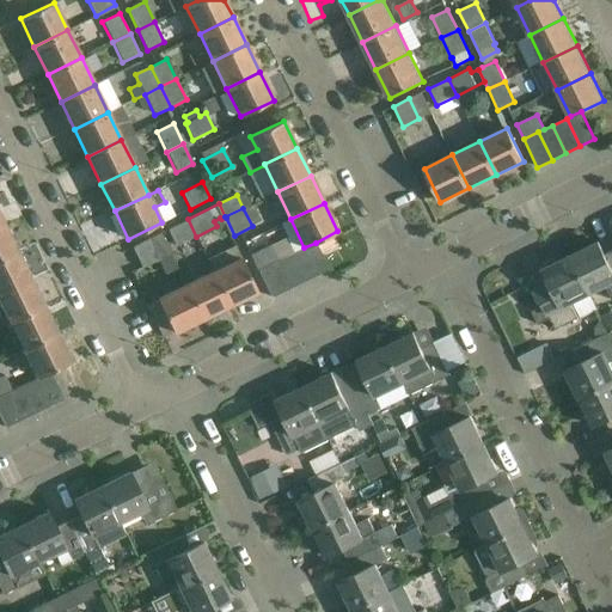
[(196,237),(188,219),(167,230),(176,246),(196,237)]
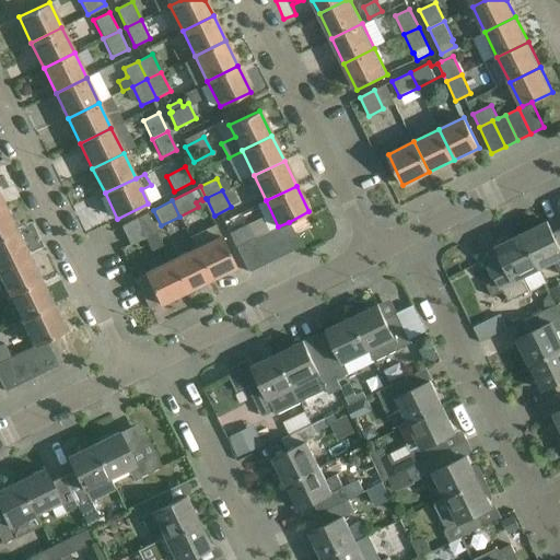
[(3,205),(0,207),(0,237),(16,230),(3,205)]
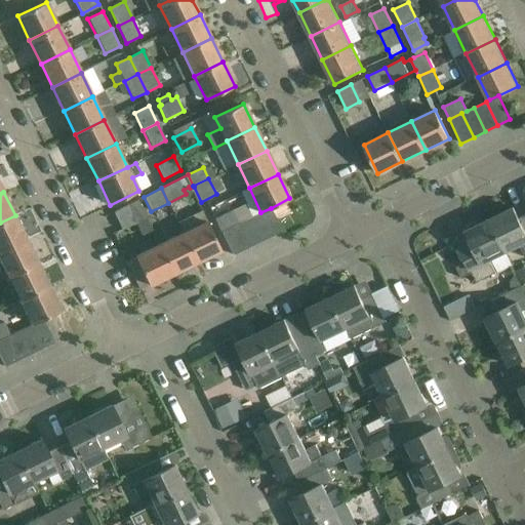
[(146,217),(137,200),(114,212),(122,229),(135,223),(142,234),(152,229),(146,217)]
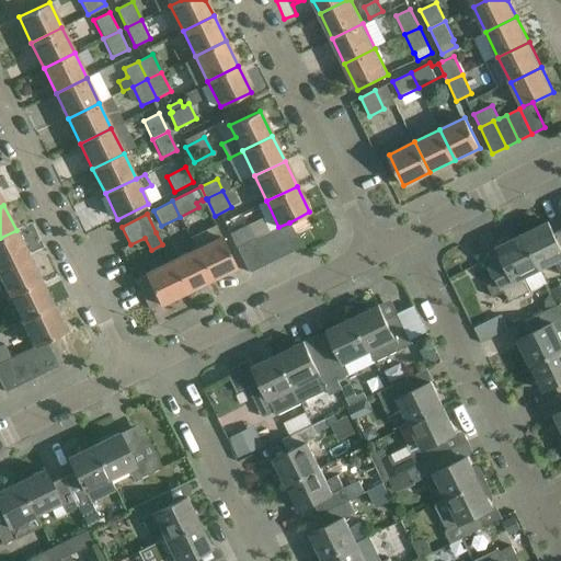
[(525,235),(541,267),(556,261),(560,271),(560,230),(554,233),(548,221),(537,228),(537,229),(525,235)]
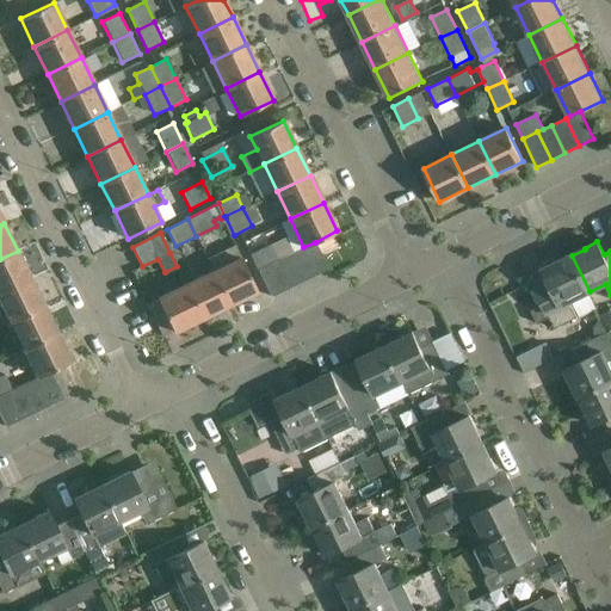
[(315,242),(303,247),(300,248),(313,276),(327,269),(315,242)]
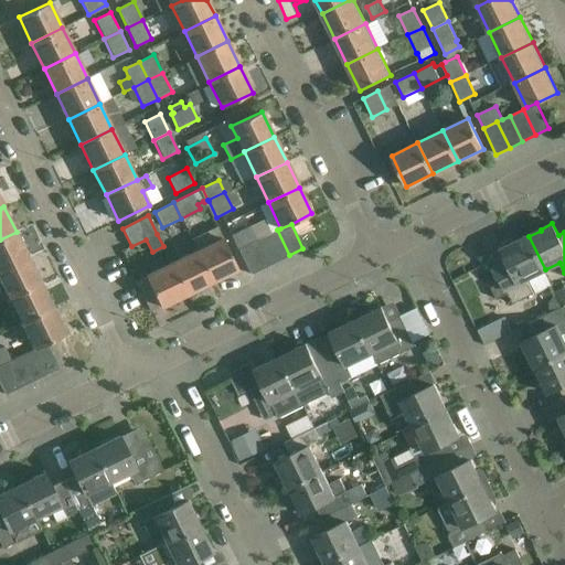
[(237,249),(251,243),(256,240),(249,226),(231,235),(237,249)]
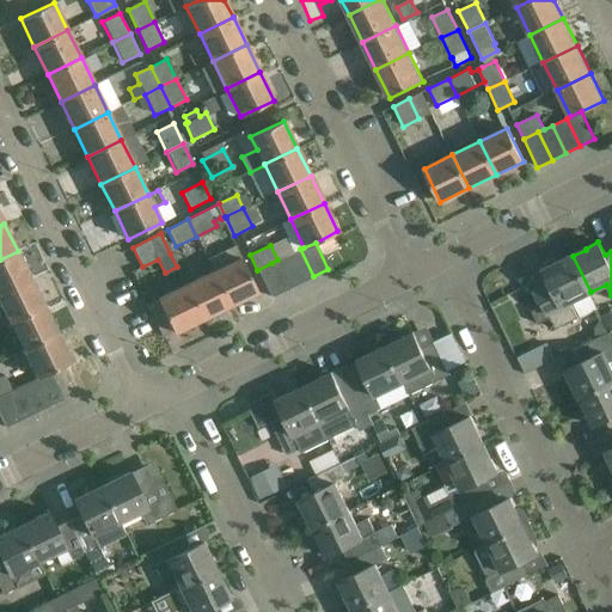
[(300,249),(286,256),(300,283),(313,276),(300,249)]
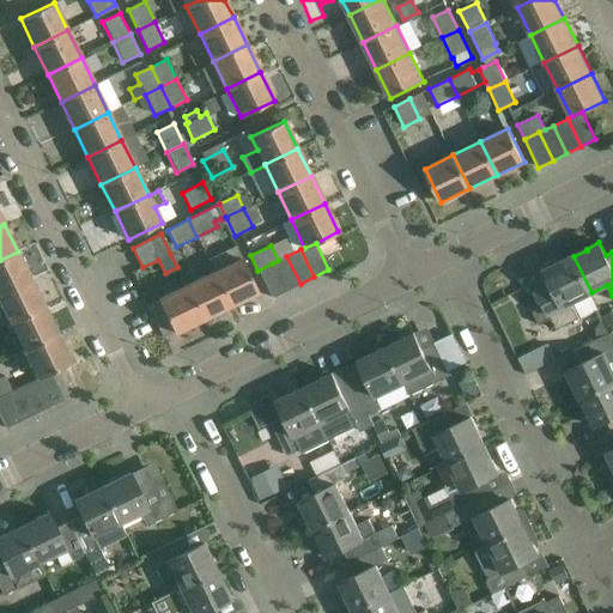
[(0,260),(0,293),(31,279),(18,252),(0,260)]
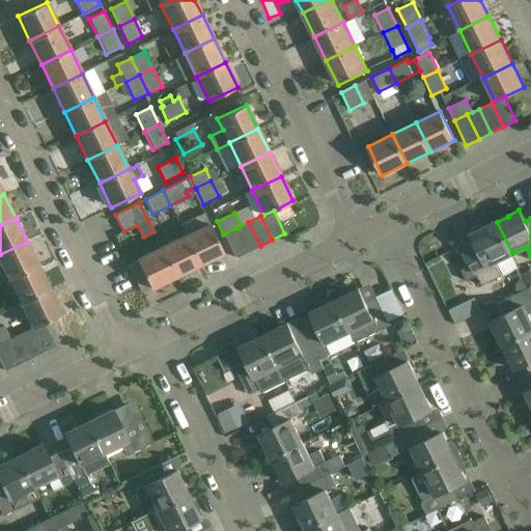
[(241,225),(235,228),(248,252),(260,246),(248,222),(241,225)]
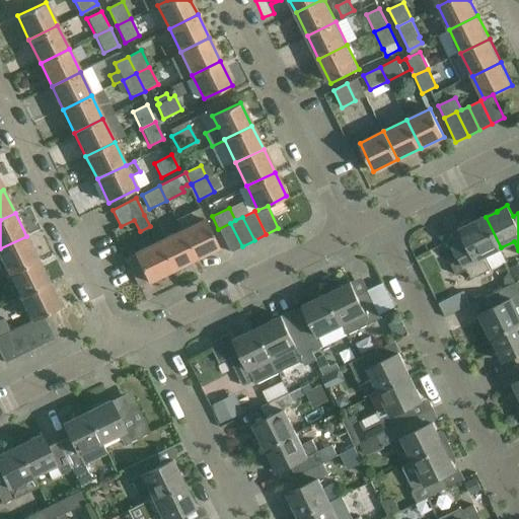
[(450,264),(456,275),(466,270),(470,279),(506,262),(500,248),(501,247),(486,217),(471,224),(470,223),(460,228),(465,239),(453,245),(460,258),(450,264)]
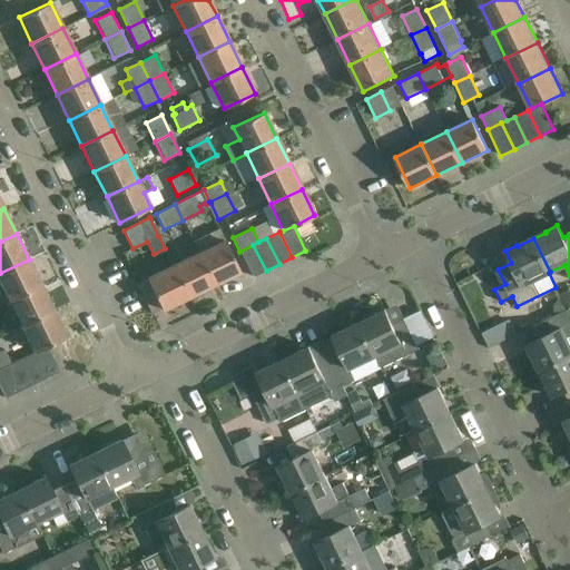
[(198,253),(214,284),(239,272),(225,241),(198,253)]
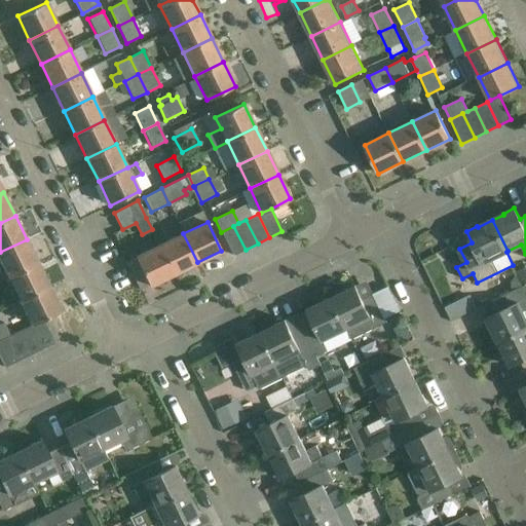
[(233,226),(221,232),(233,256),(246,250),(233,226)]
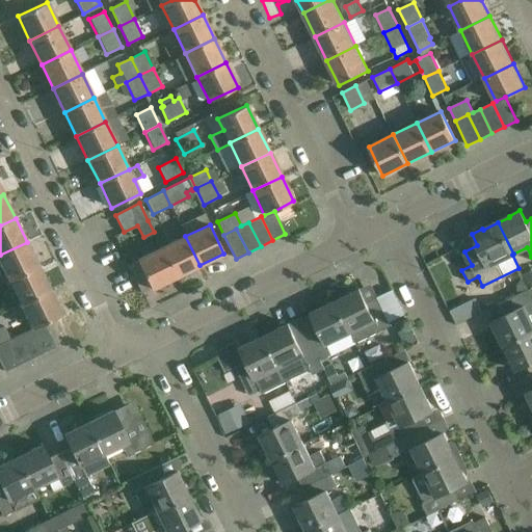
[(176,277),(200,265),(185,236),(161,248),(176,277)]
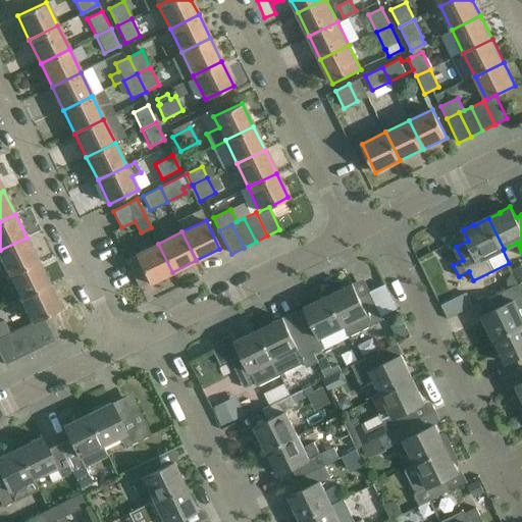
[(0,250),(0,256),(9,275),(38,261),(27,238),(0,250)]
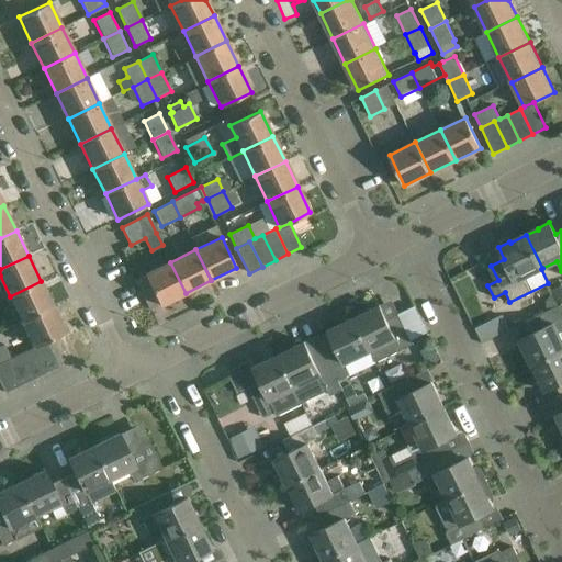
[(160,305),(186,293),(170,262),(145,274),(160,305)]
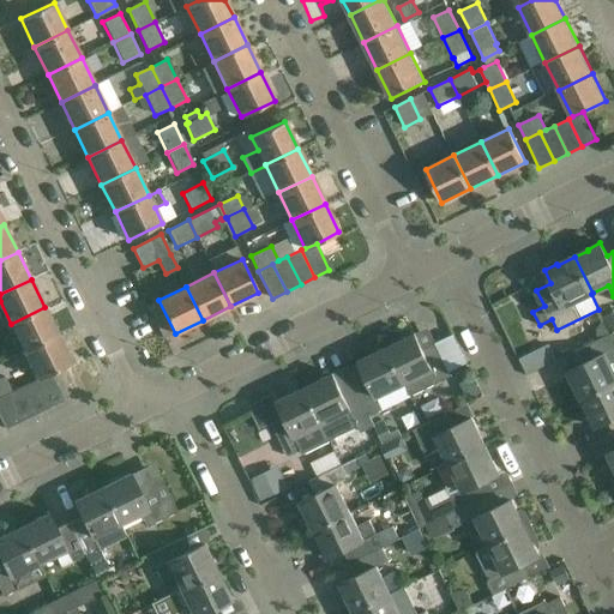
[(58,335),(44,307),(11,324),(24,351),(58,335)]
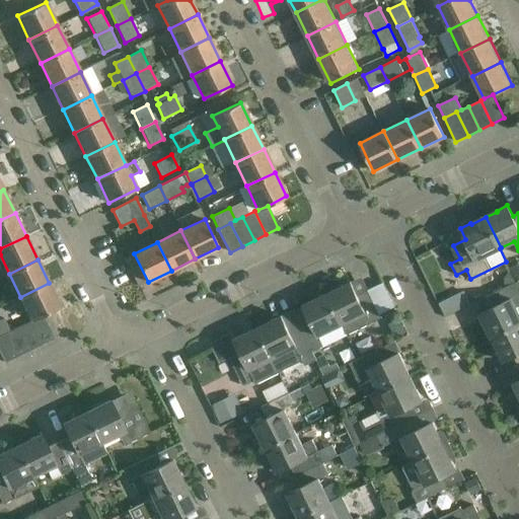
[(504,283),(506,287),(512,284),(516,282),(511,272),(507,274),(505,279),(504,283)]
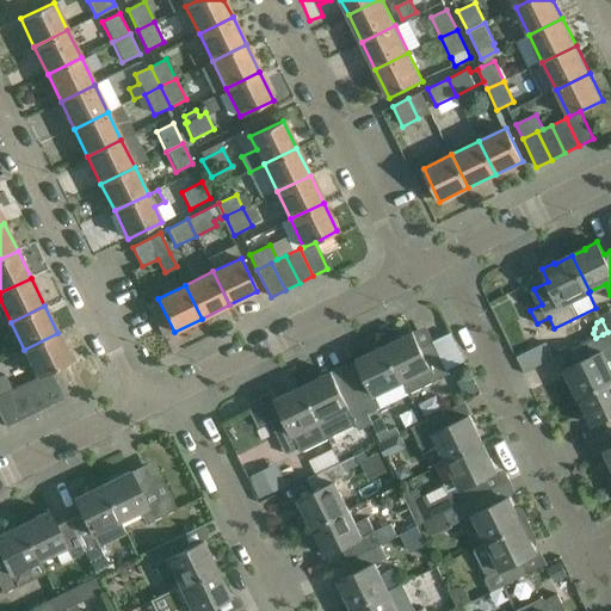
[(572,382),(579,397),(610,381),(610,366),(609,362),(610,360),(610,329),(608,332),(603,334),(596,338),(571,350),(578,363),(565,369),(571,382),(572,382)]
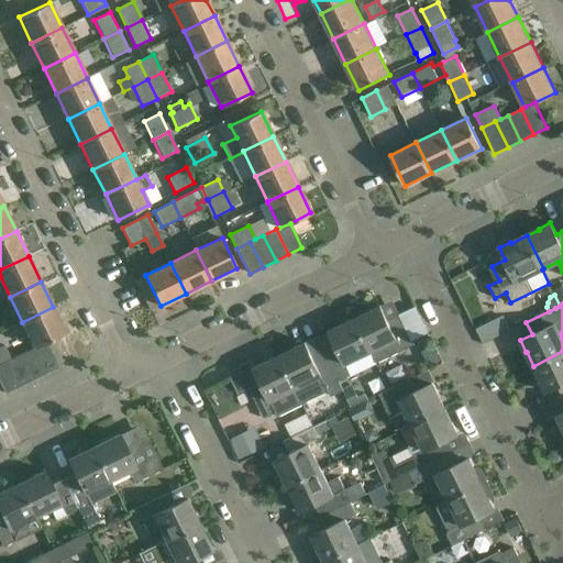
[(368,312),(355,319),(372,352),(377,363),(414,344),(399,315),(387,320),(381,306),(368,311),(368,312)]
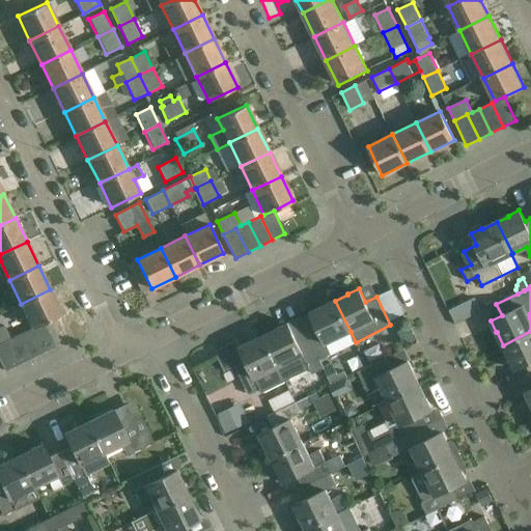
[(21,304),(32,328),(44,323),(62,313),(50,289),(21,304)]
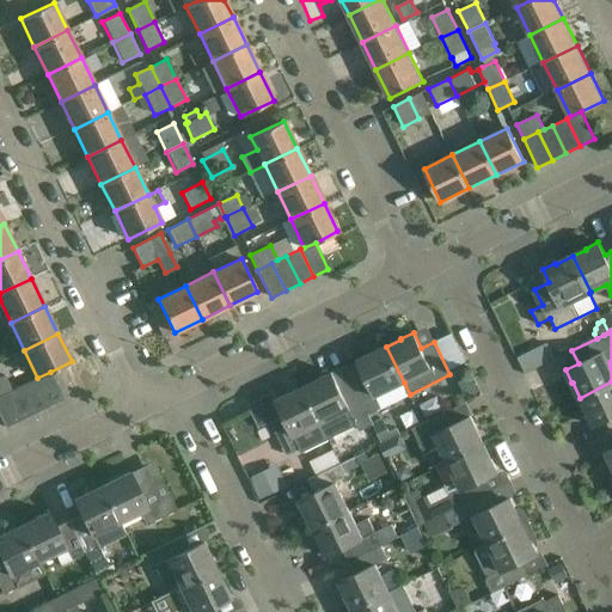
[(527,371),(557,357),(550,341),(520,355),(527,371)]
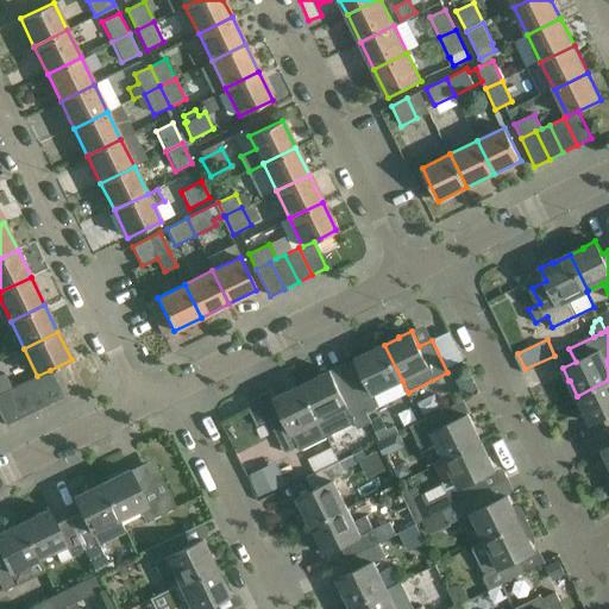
[(352,380),(368,413),(408,394),(408,393),(406,389),(402,381),(384,345),(369,352),(356,358),(364,374),(352,380)]
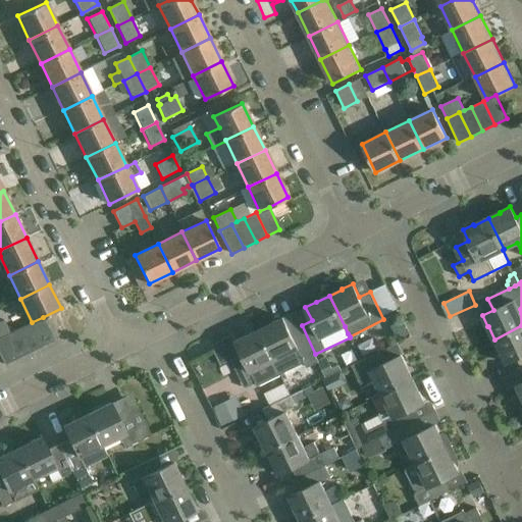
[(32,322),(29,323),(41,347),(54,341),(43,317),(32,322)]
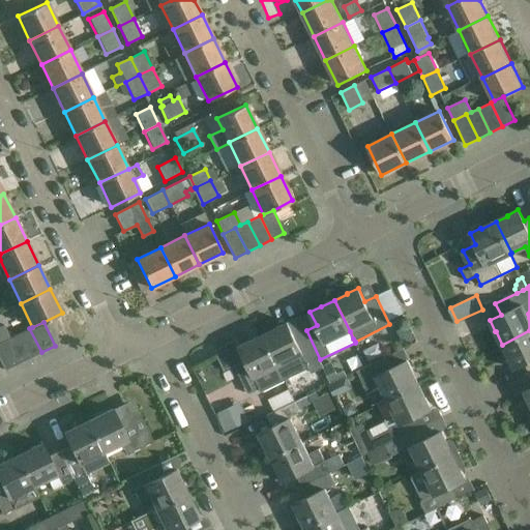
[(312,372),(323,366),(322,363),(320,359),(306,330),(294,336),(287,322),(276,328),(263,335),(285,379),(310,367),(312,372)]
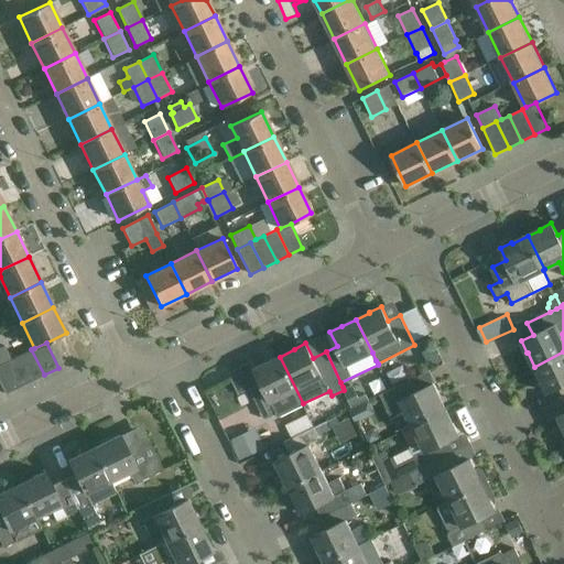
[(3,346),(0,347),(0,365),(6,362),(10,360),(3,346)]
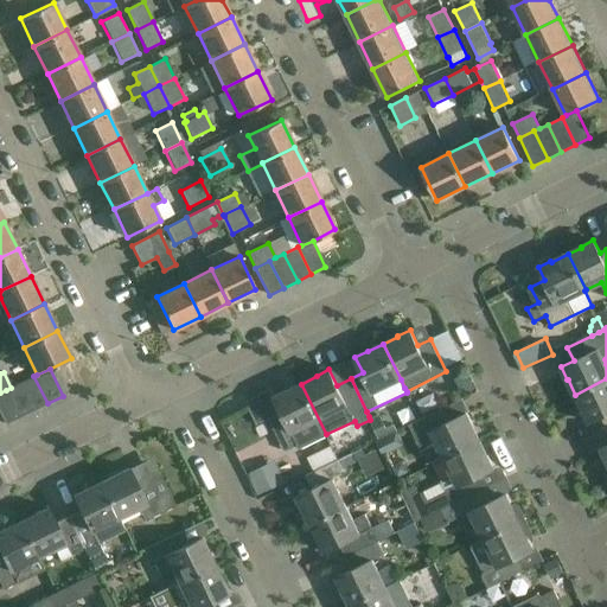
[(455,378),(462,395),(475,388),(467,372),(455,378)]
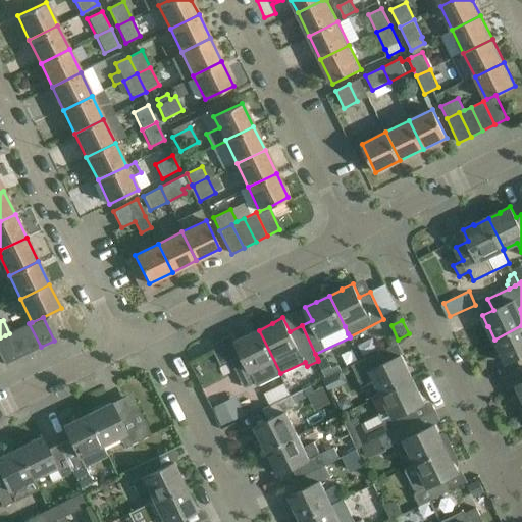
[(29,323),(16,329),(29,353),(41,347),(29,323)]
